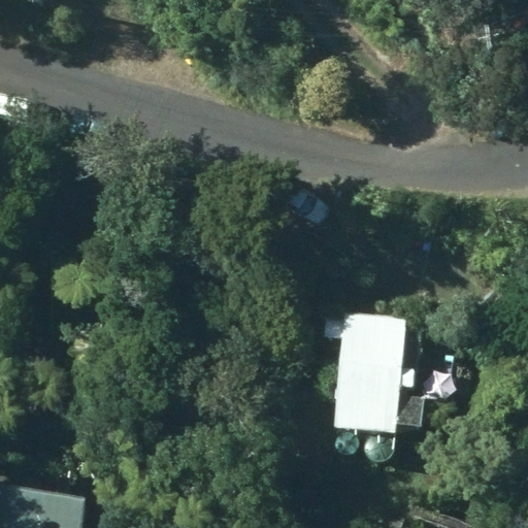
[(396,434),(406,318),(343,312),(334,430),(396,434)]
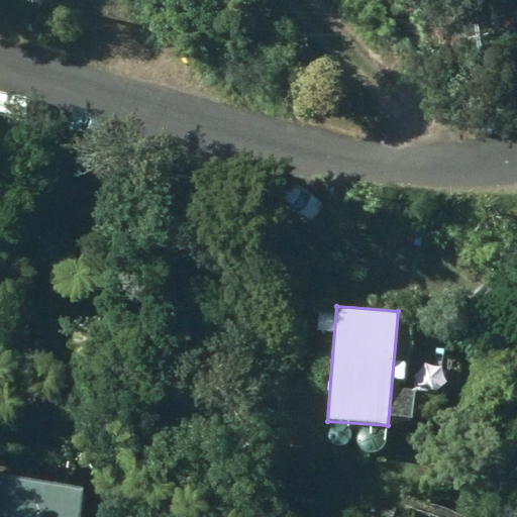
[(411,420),(413,386),(395,386),(393,418),(411,420)]
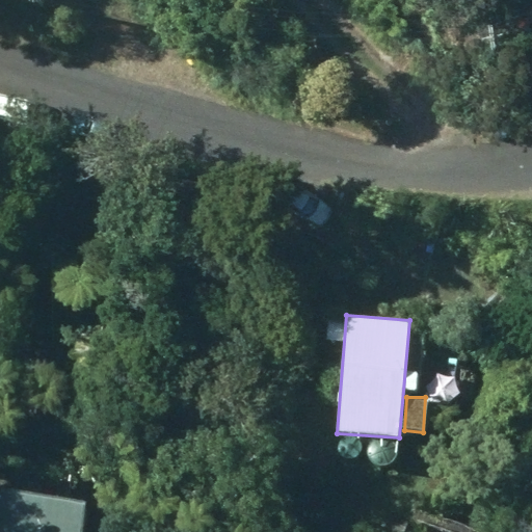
[(296,435),(298,459),(312,457),(311,434),(296,435)]
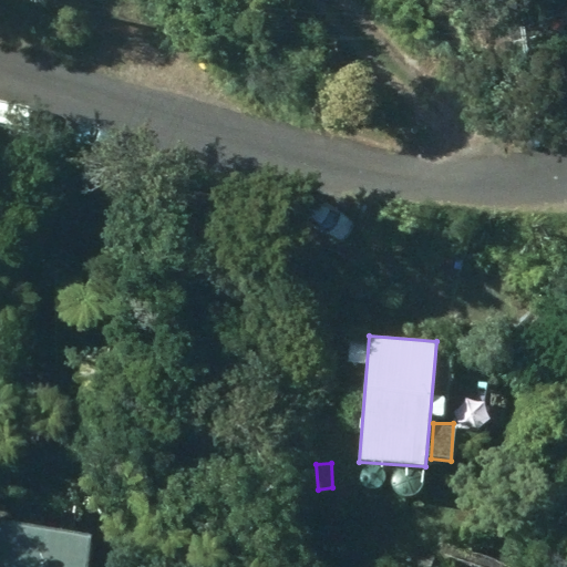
[(0,566),(85,566),(91,535),(1,522),(0,528),(0,566)]
